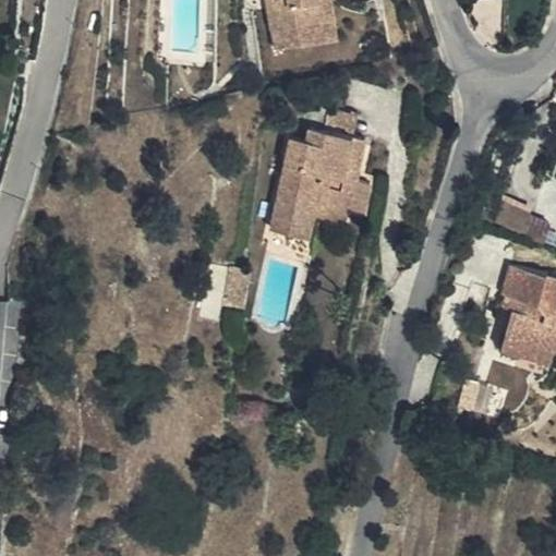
[(263,0),(269,34),(324,25),(319,0),(263,0)]
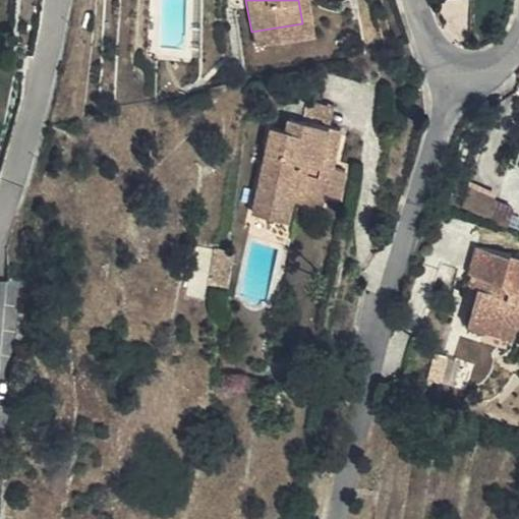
[(313,21),(308,0),(298,0),(302,23),(313,21)]
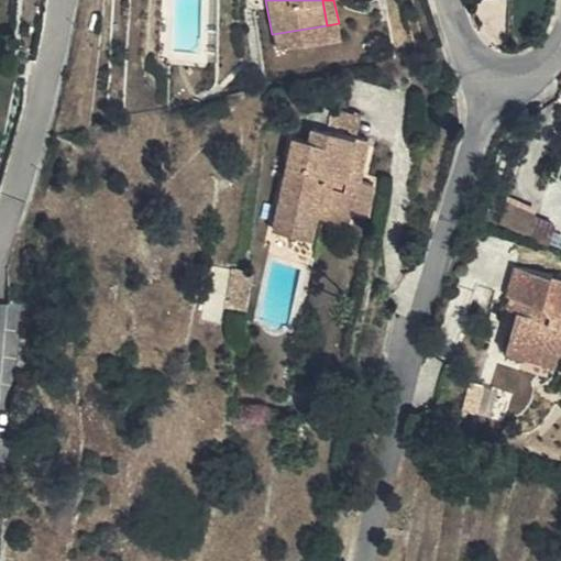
[(342,42),(339,23),(327,25),(272,34),(275,52),(342,42)]
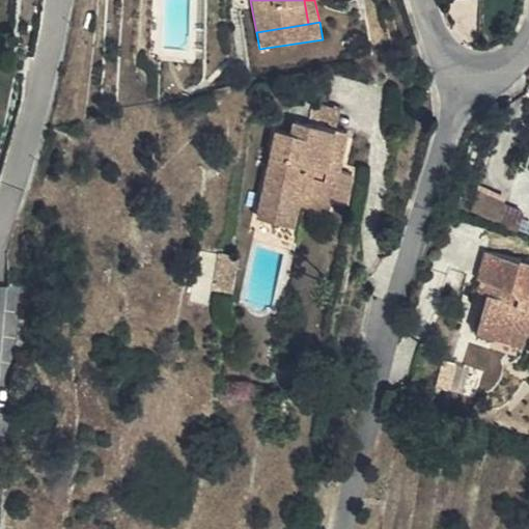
[(339,111),(312,106),(307,126),(335,131),(339,111)]
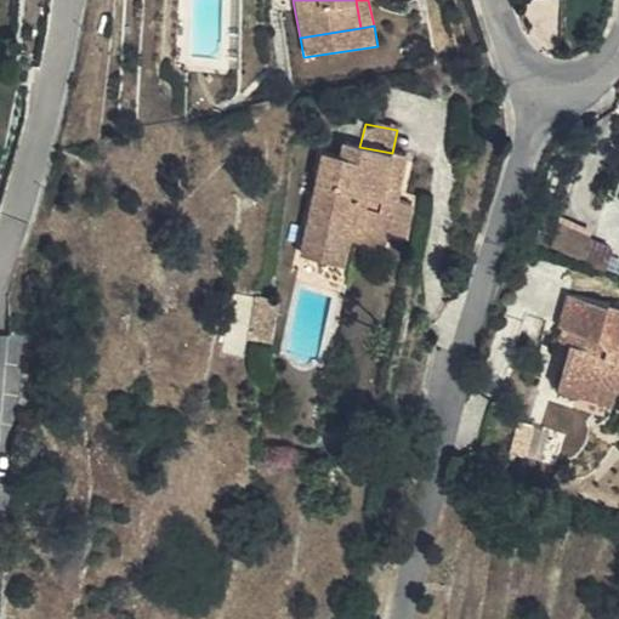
[(392,153),(359,147),(342,143),(339,159),(322,155),(300,259),(341,268),(348,243),(381,249),(384,233),(403,237),(410,205),(395,202),(405,155),(392,153)]
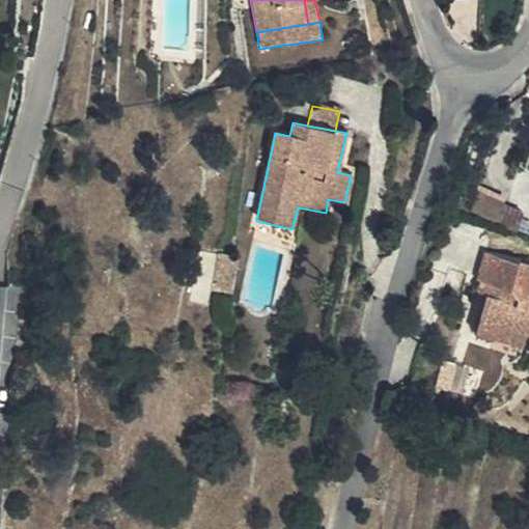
[(499,225),(503,205),(474,195),(469,214),(499,225)]
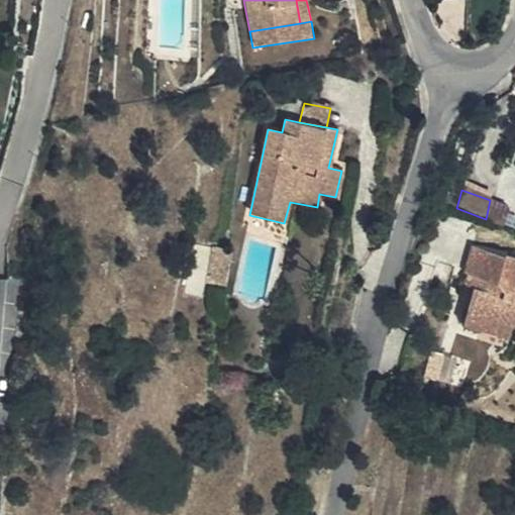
[(464,273),(481,278),(498,282),(505,254),(472,244),(464,273)]
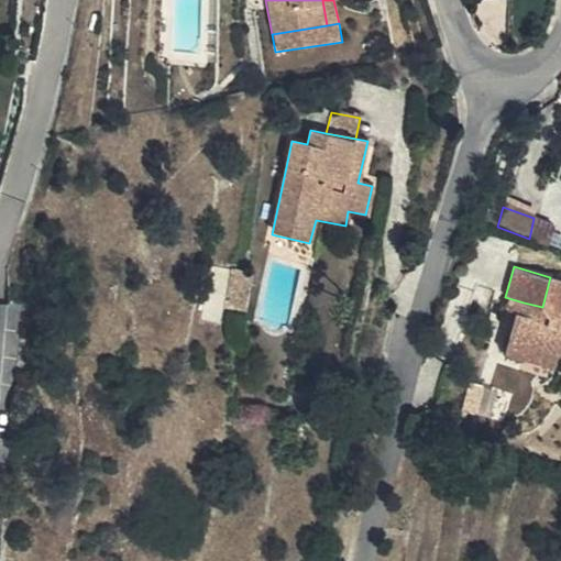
[(243,316),(251,275),(231,272),(224,312),(243,316)]
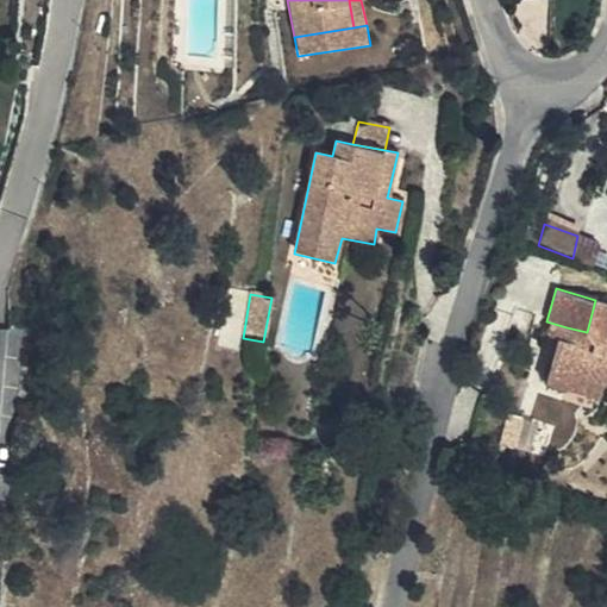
[(557,339),(545,383),(564,389),(568,376),(602,386),(606,386),(606,302),(595,300),(587,332),(567,327),(563,340),(557,339)]
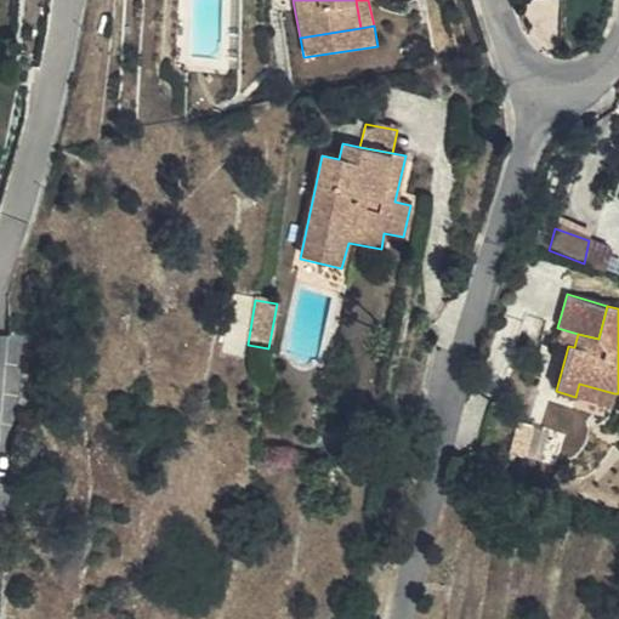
[(554,341),(568,346),(574,347),(578,334),(557,328),(554,341)]
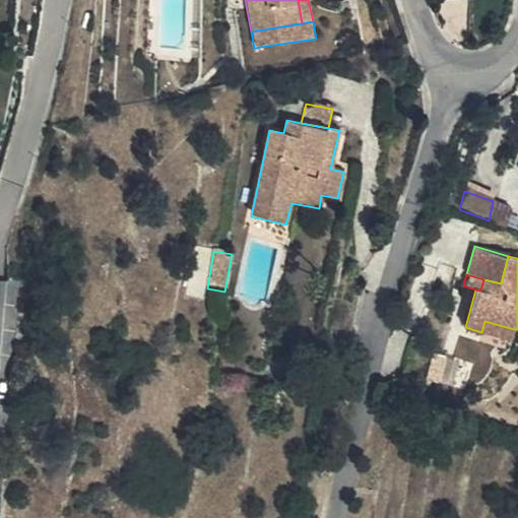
[(484,321),(481,332),(511,339),(514,329),(484,321)]
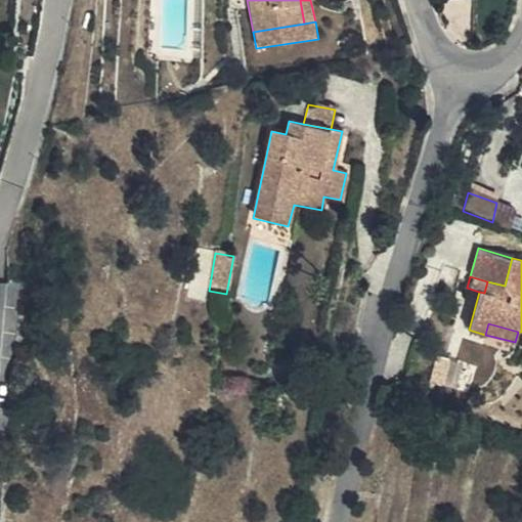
[(442,387),(449,361),(435,357),(428,384),(442,387)]
